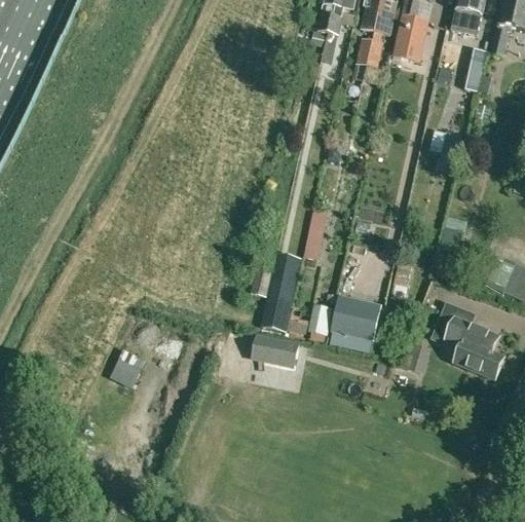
[(333,0),(333,4),(331,13),(327,31),(338,34),(341,16),(338,15),(340,6),(343,6),(344,0),(333,0)]
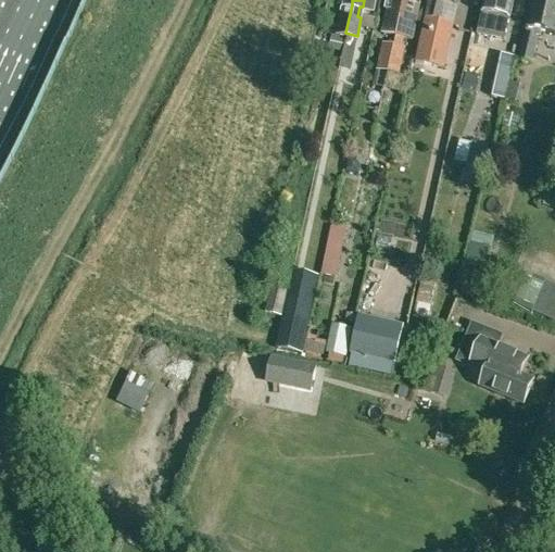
[(385,0),(383,8),(390,9),(388,19),(386,19),(382,32),(394,34),(402,0),(385,0)]
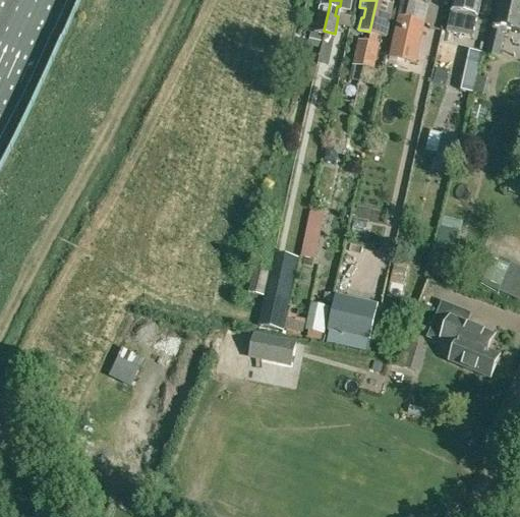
[(392,1),(394,2),(394,0),(377,0),(369,32),(386,35),(392,1)]
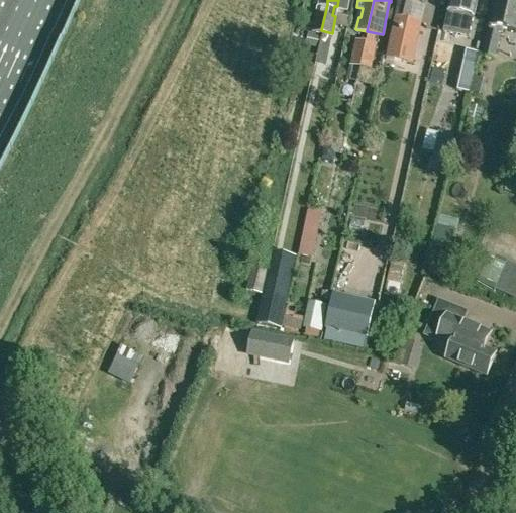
[(393,16),(385,55),(412,61),(420,21),(409,19),(413,0),(424,2),(424,0),(399,0),(396,16),(393,16)]
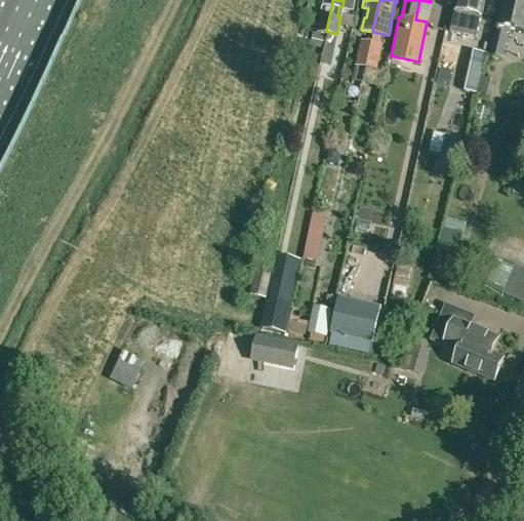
[(455,8),(450,28),(464,31),(476,34),(481,14),(483,0),(455,0),(454,8),(455,8)]
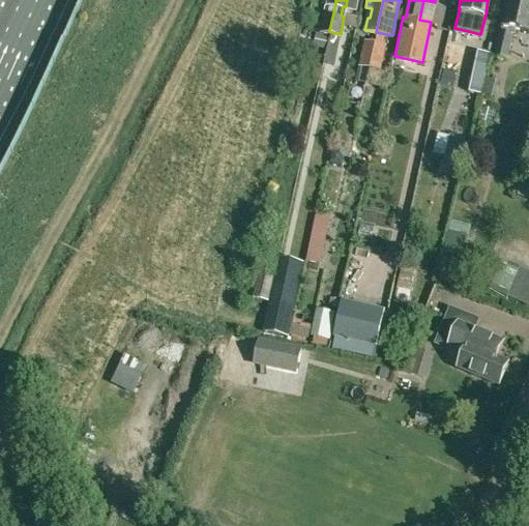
[(515,34),(516,27),(528,28),(528,0),(508,0),(504,23),(501,23),(495,54),(507,57),(512,33),(515,34)]
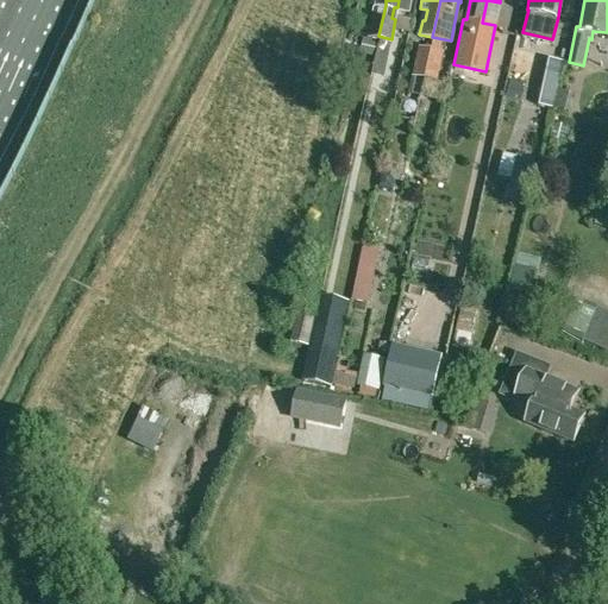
[(371,13),(368,33),(378,36),(383,16),(374,13),(371,13)]
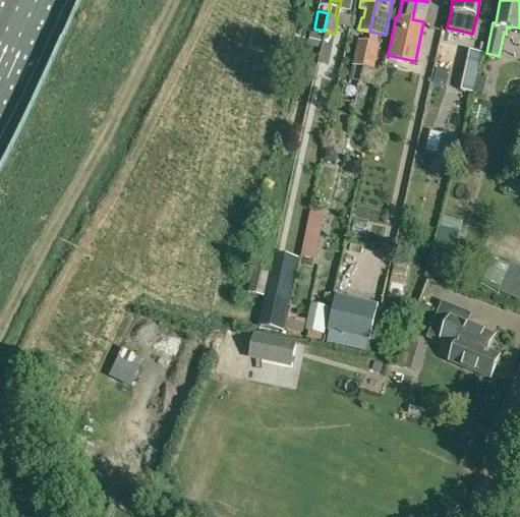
[(322,33),(310,31),(307,43),(320,45),(322,33)]
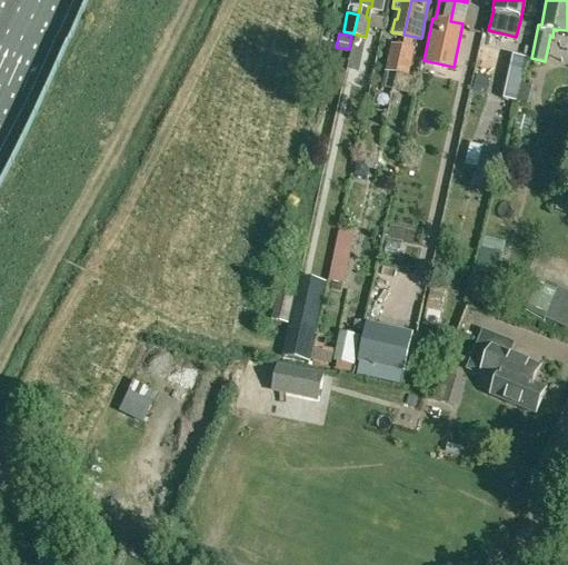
[(381,85),(391,86),(401,42),(390,40),(381,85)]
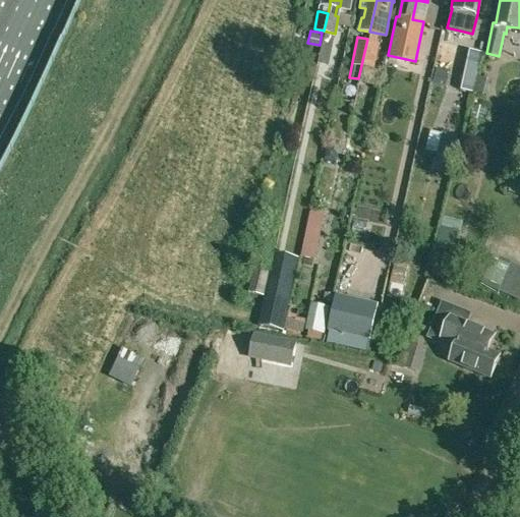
[(368,39),(363,63),(373,65),(379,41),(368,39)]
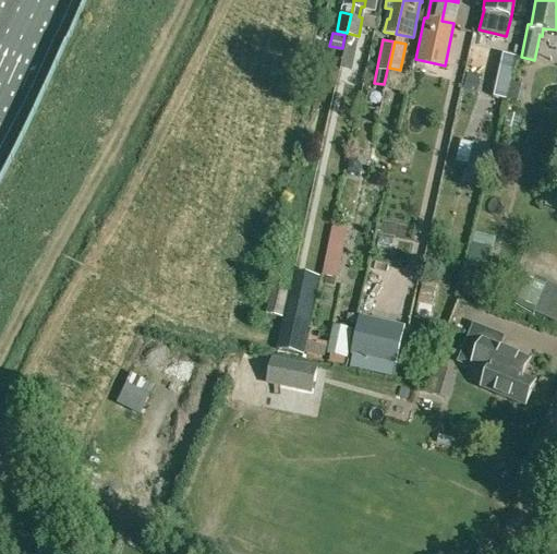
[(505,96),(510,74),(498,71),(493,93),(505,96)]
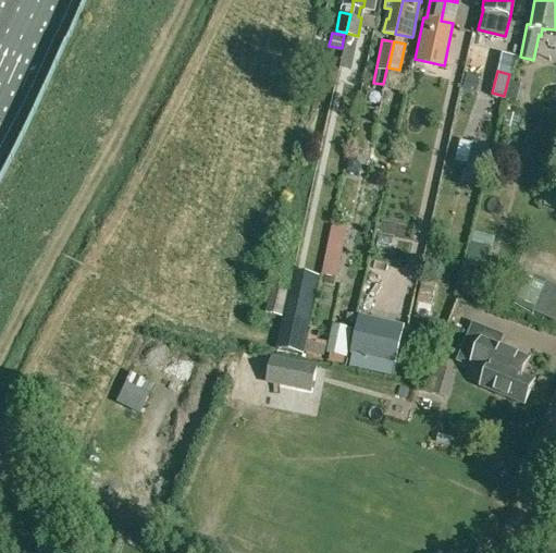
[(522,82),(513,80),(510,80),(506,95),(519,98),(522,82)]
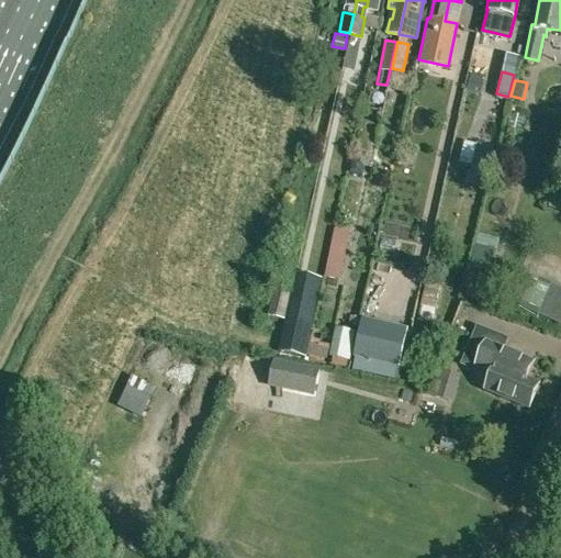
[(509,109),(505,129),(522,131),(526,113),(509,109)]
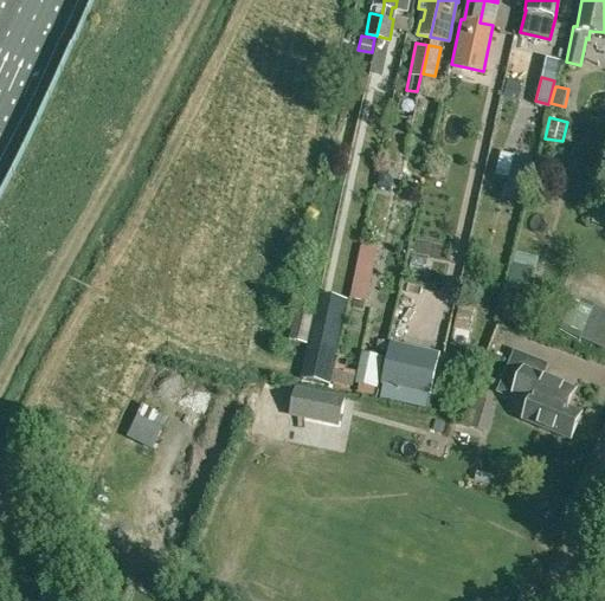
[(531,156),(514,152),(514,155),(507,178),(502,195),(519,200),(531,156)]
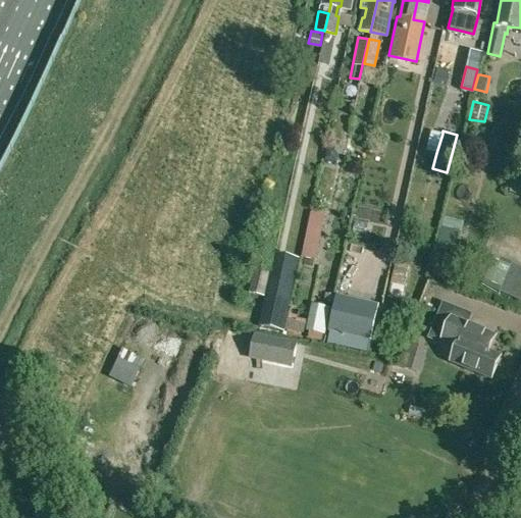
[(332,147),(326,145),(323,157),(335,159),(336,153),(332,147)]
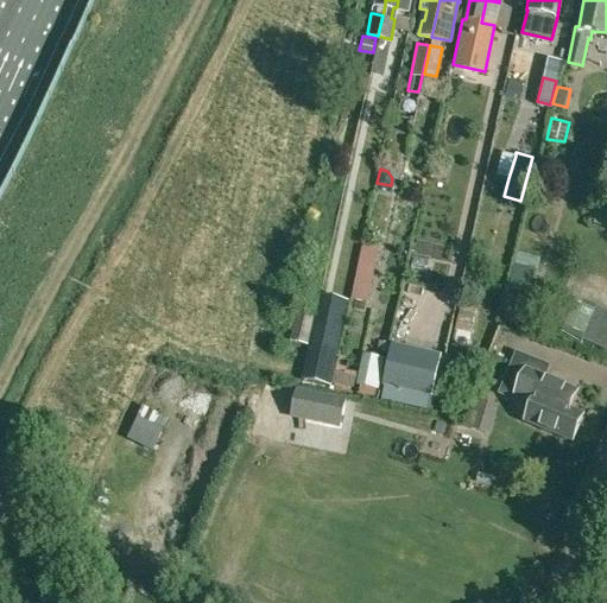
[(606,207),(599,204),(594,219),(606,222),(606,207)]
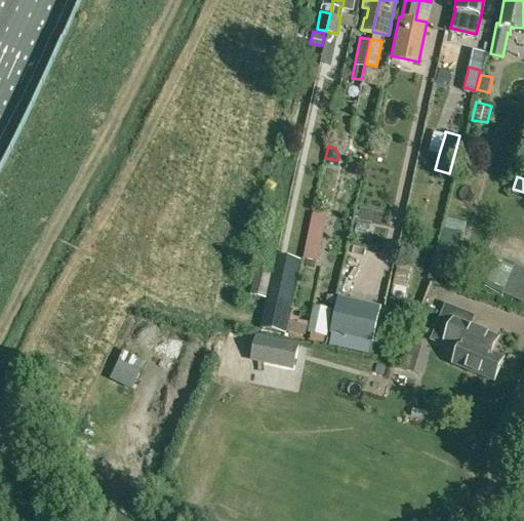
[(304,255),(317,257),(326,212),(312,209),(304,255)]
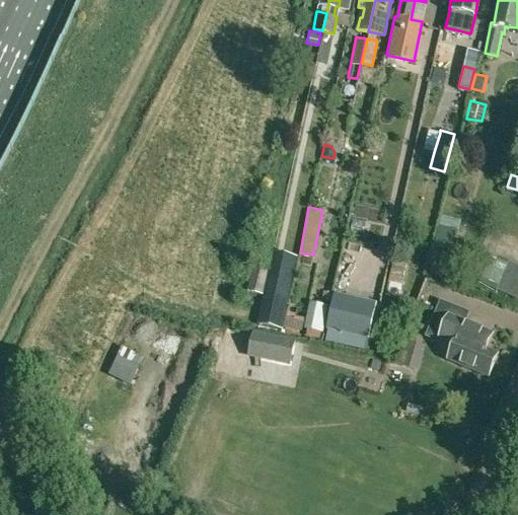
[(433,243),(452,248),(459,227),(439,221),(433,243)]
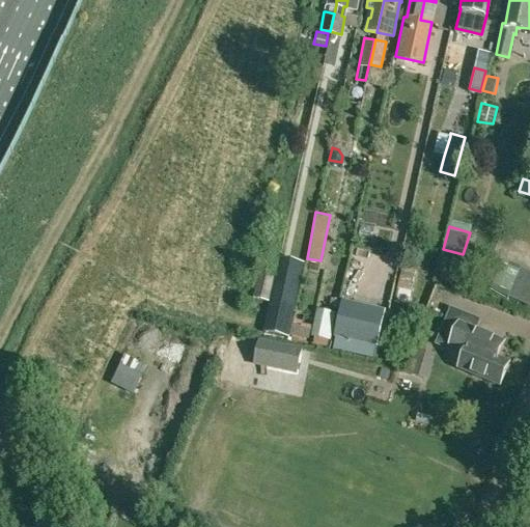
[(393,299),(407,302),(415,268),(401,265),(393,299)]
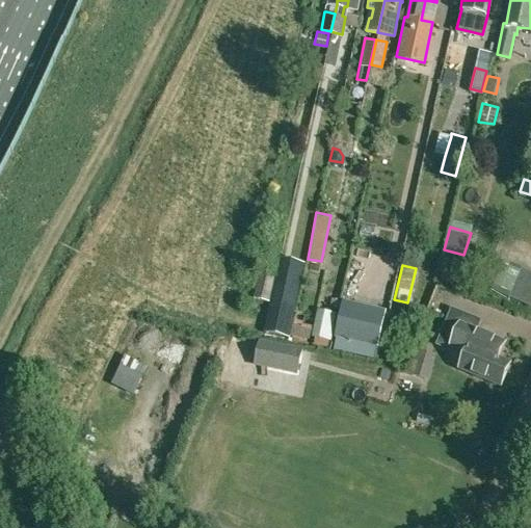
[(495,289),(530,305),(530,269),(521,265),(518,269),(506,265),(495,289)]
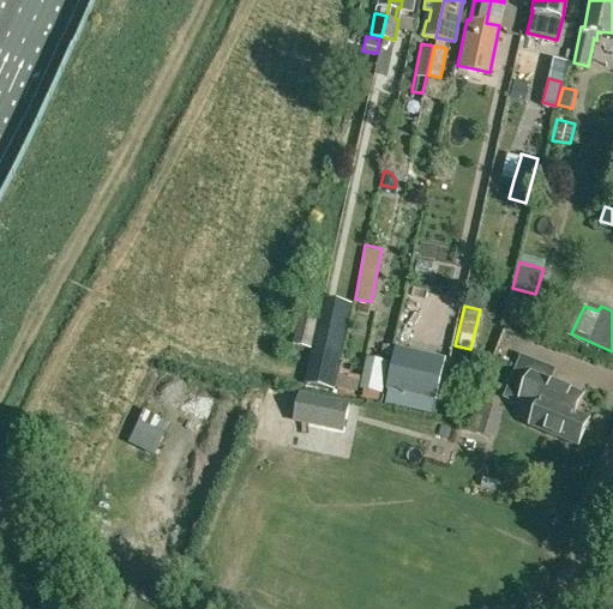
[(293,341),(312,344),(318,314),(299,311),(293,341)]
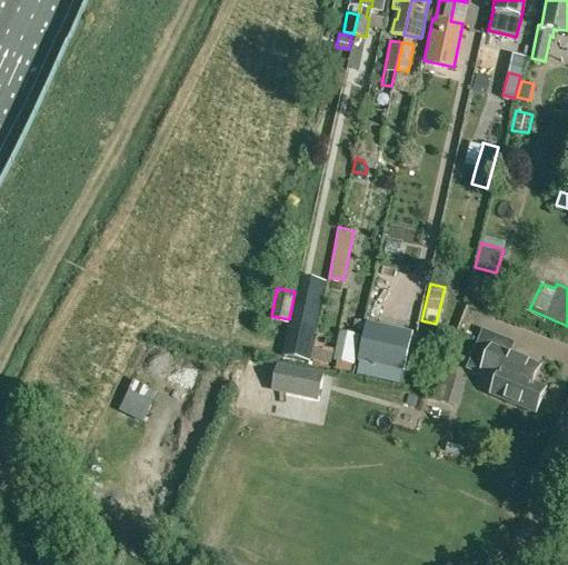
[(322,297),(296,290),(282,353),(308,358),(322,297)]
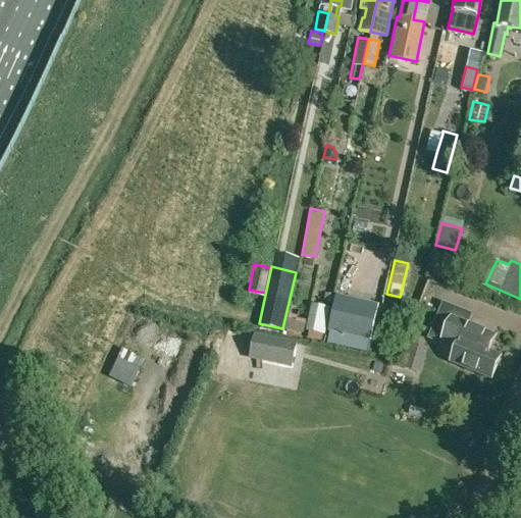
[(378,302),(335,292),(326,329),(328,329),(325,341),(365,350),(368,339),(370,339),(378,302)]
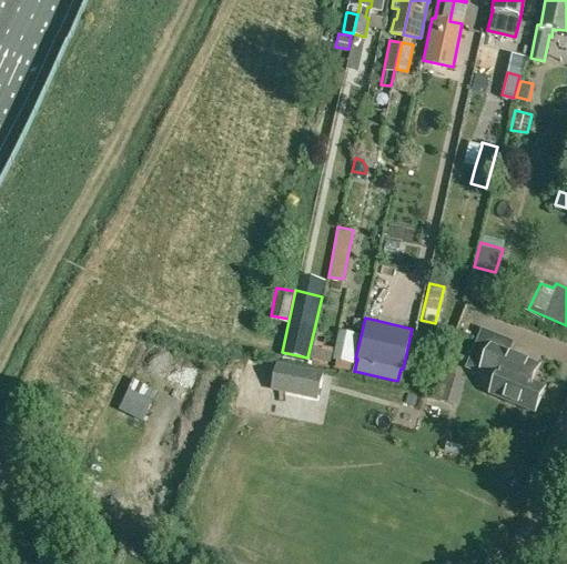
[(358,332),(356,332),(337,328),(332,358),(353,362),(358,332)]
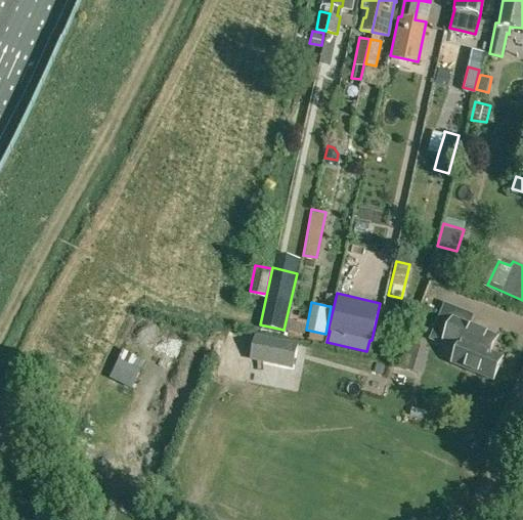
[(449,361),(464,367),(493,380),(504,354),(492,349),(498,336),(492,333),(468,322),(472,312),(444,302),(429,337),(455,348),(449,361)]
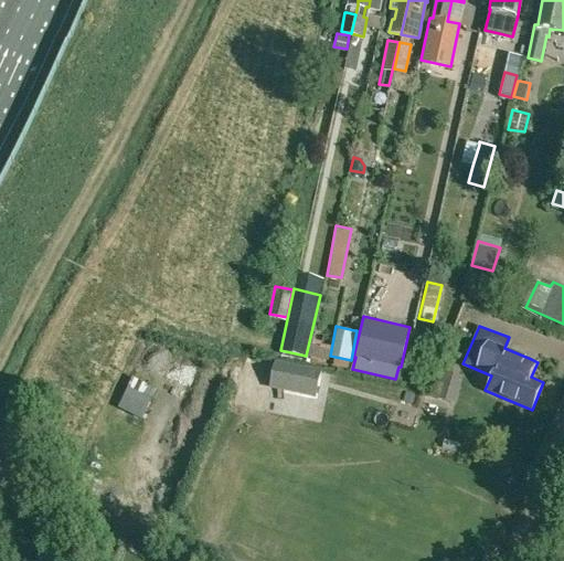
[(331,345),(321,342),(325,330),(314,328),(311,340),(307,353),(328,358),(331,345)]
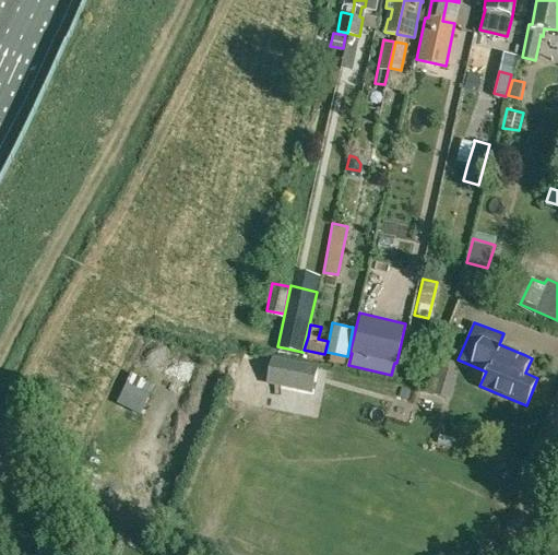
[(317,365),(271,355),(265,380),(311,390),(317,365)]
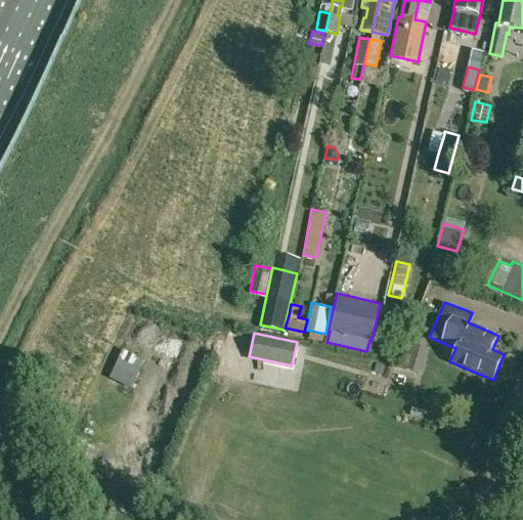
[(122,348),(118,356),(139,367),(143,358),(122,348)]
